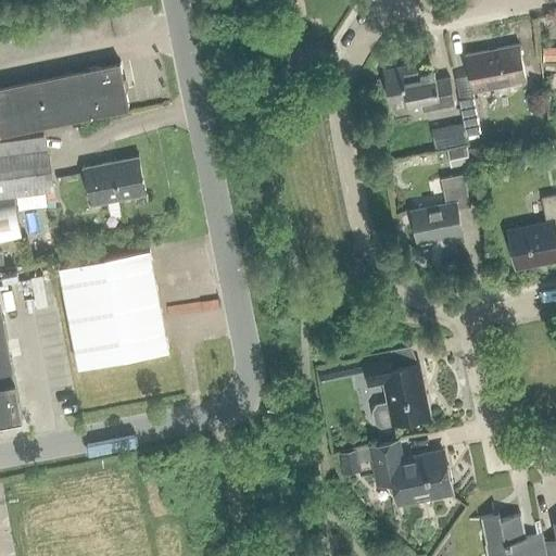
[(472,92),(526,81),(519,45),(465,55),(472,92)]
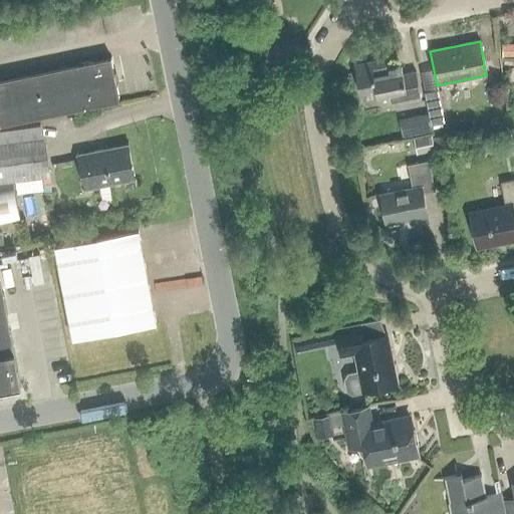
[(513,56),(513,43),(502,44),(502,56),(513,56)]
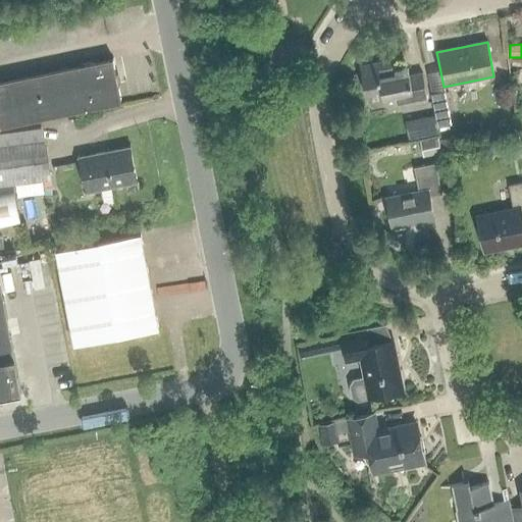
[(0,127),(120,103),(111,59),(0,82),(0,127)]
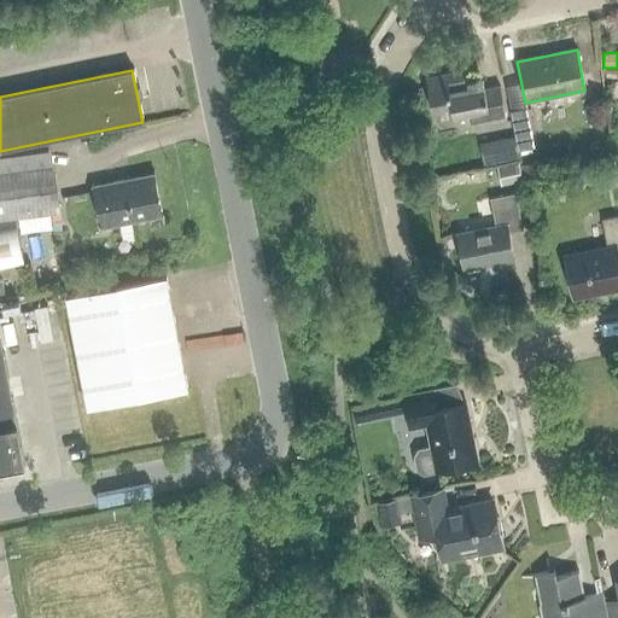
[(500,87),(484,89),(482,77),(468,81),(466,71),(425,80),(432,114),(452,110),(454,123),(474,118),(477,129),(507,123),(500,87)]
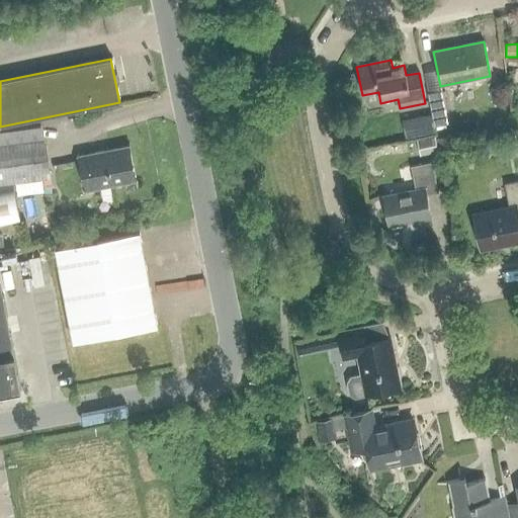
[(517,61),(508,61),(508,69),(517,69),(517,61)]
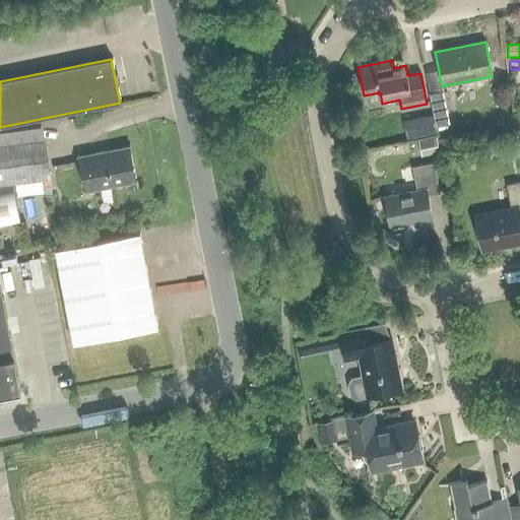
[(436,127),(450,124),(443,90),(429,93),(436,127)]
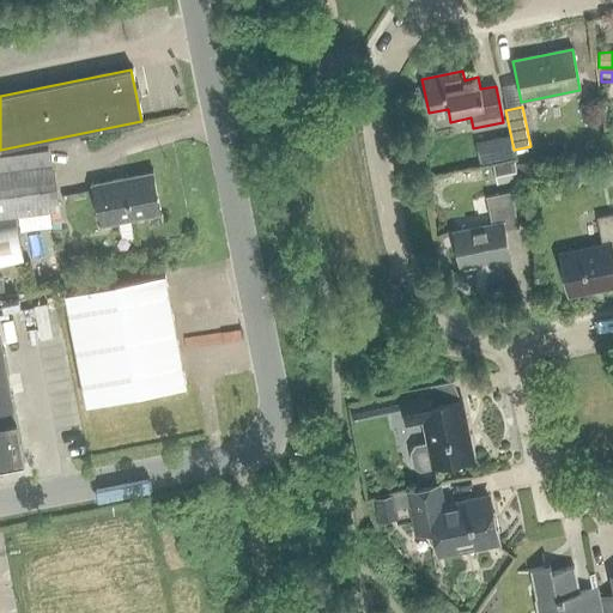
[(511,156),(509,137),(492,140),(496,158),(511,156)]
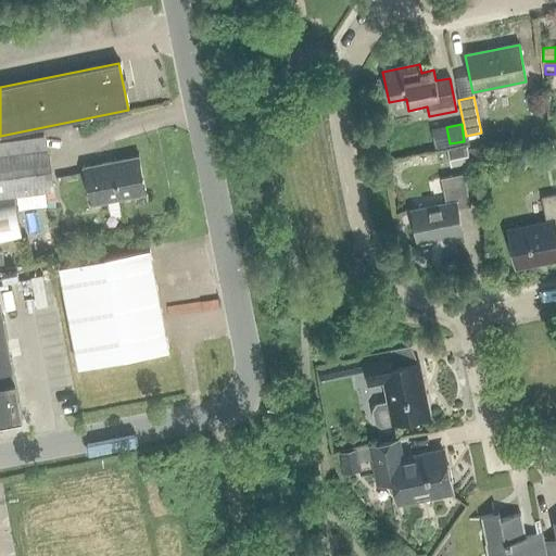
[(490,158),(488,144),(468,148),(471,162),(490,158)]
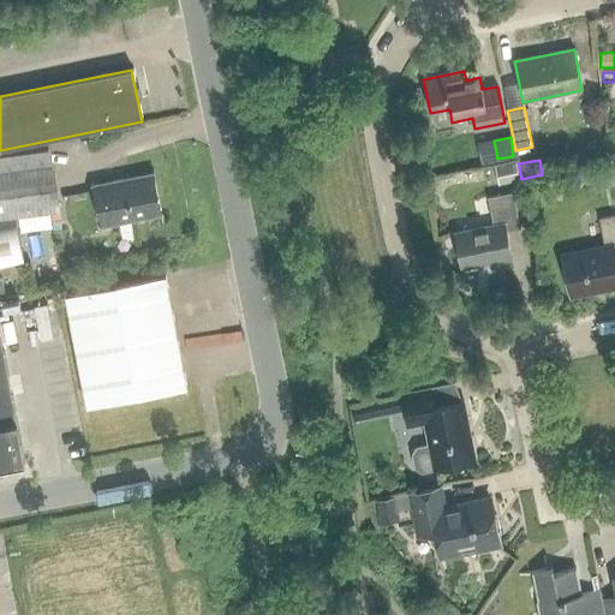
[(519,181),(515,163),(495,167),(499,185),(519,181)]
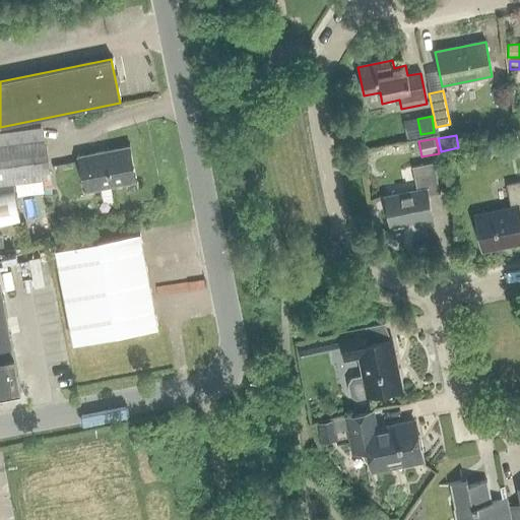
[(49,181),(44,143),(0,148),(0,186),(15,185),(16,198),(43,195),(41,182),(49,181)]
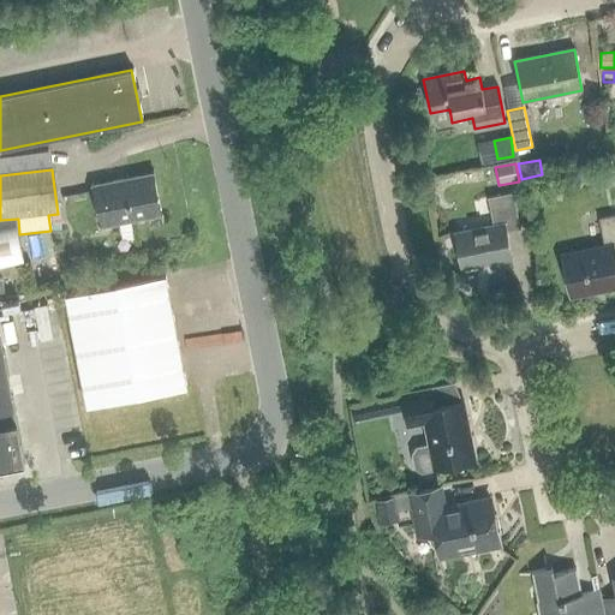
[(153,175),(93,187),(101,230),(161,218),(153,175)]
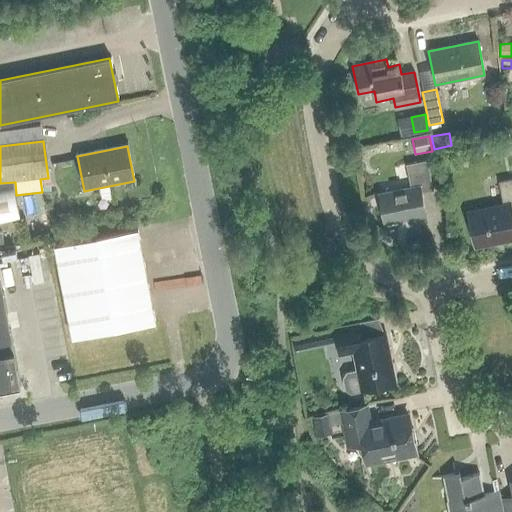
[(410,187),(378,193),(384,224),(425,216),(421,193),(433,191),(427,161),(406,165),(410,187)]
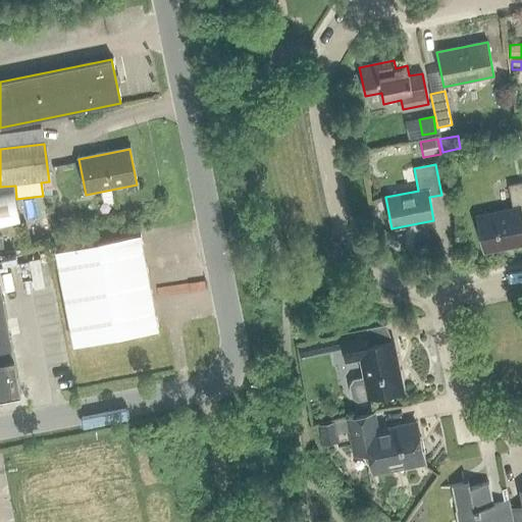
[(521,222),(519,209),(521,208),(521,183),(509,186),(513,208),(478,215),(485,253),(521,245),(521,222)]
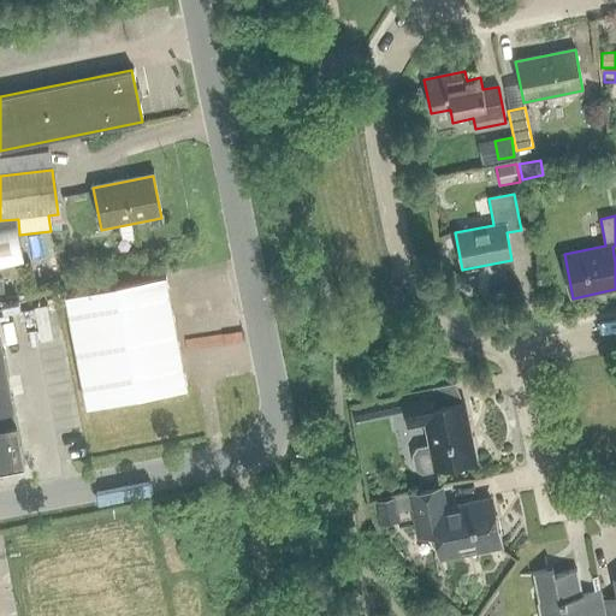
[(0,272),(23,268),(15,223),(0,225),(0,272)]
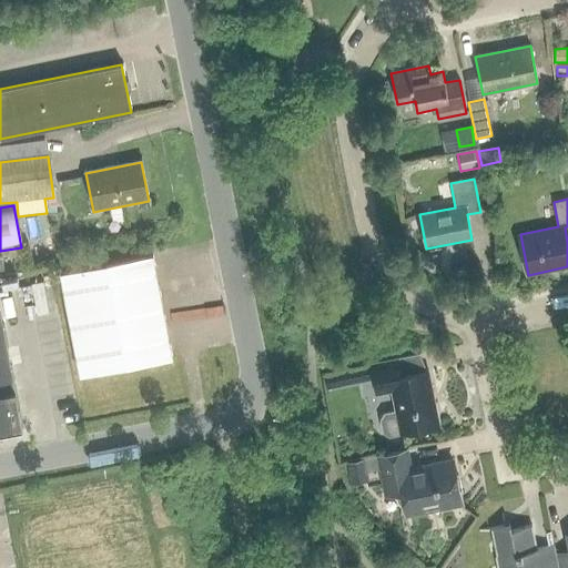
[(80,375),(172,357),(152,255),(61,273),(80,375)]
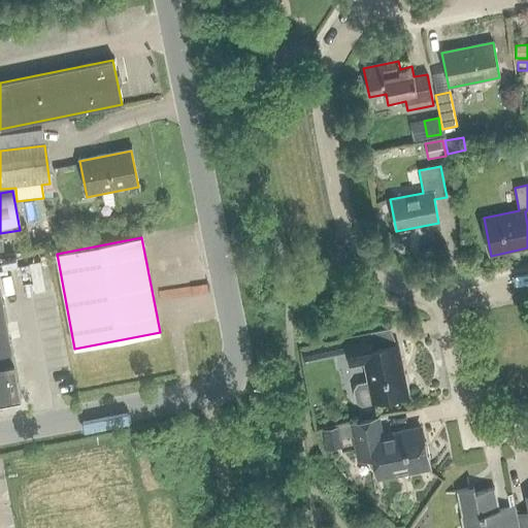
[(0,400),(22,397),(0,284),(0,400)]
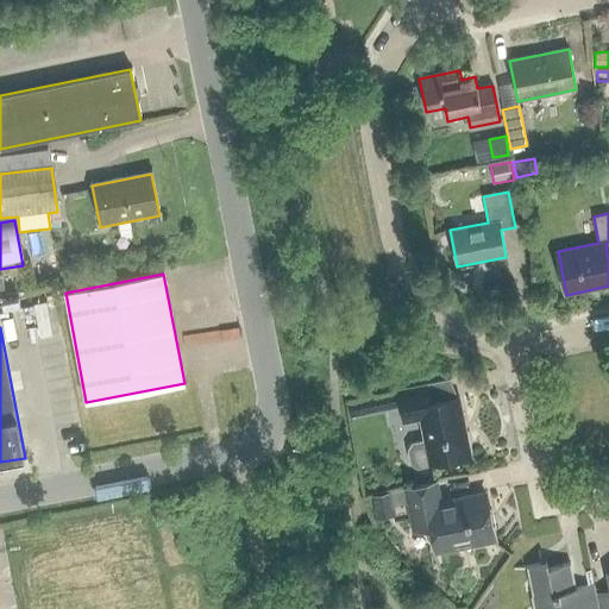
[(397,393),(382,395),(347,402),(350,415),(402,405),(406,422),(422,419),(427,443),(415,445),(412,450),(414,463),(419,466),(431,464),(431,465),(472,457),(460,397),(431,403),(427,387),(397,393)]
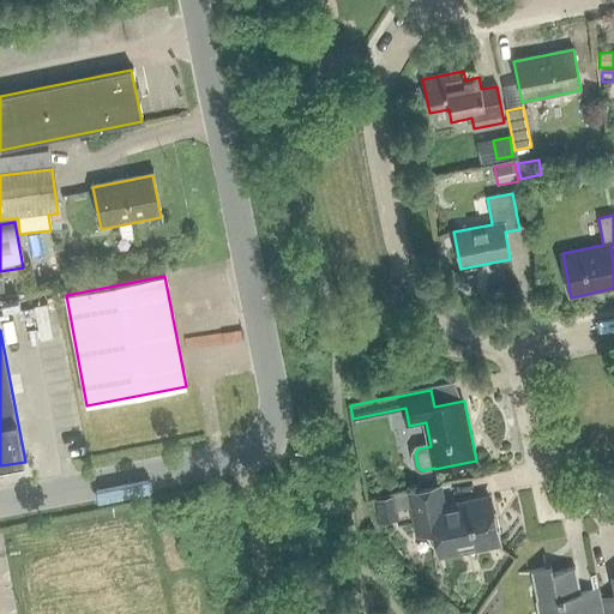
[(397,511),(411,507),(416,535),(425,533),(425,530),(434,529),(439,557),(498,545),(488,498),(464,503),(465,505),(444,510),(440,487),(375,500),(380,524),(398,521),(397,511)]
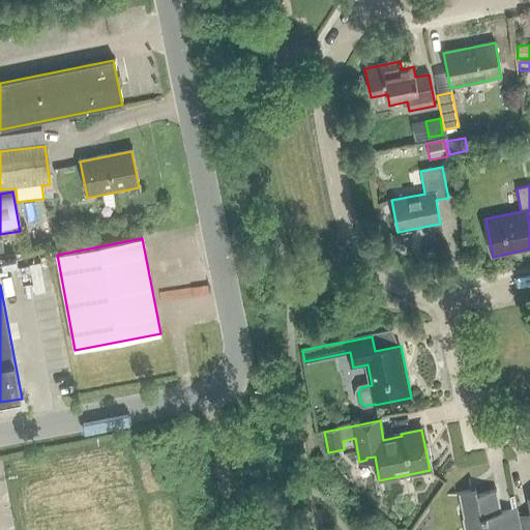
[(520,529),(517,509),(500,512),(496,491),(471,496),(470,491),(458,494),(465,529),(520,529)]
